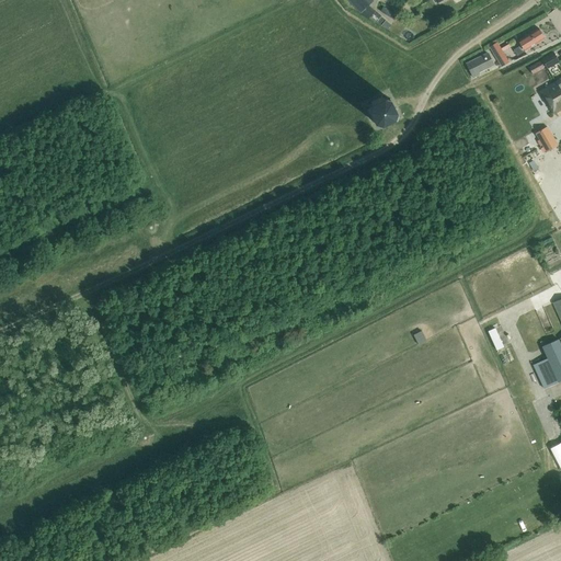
[(369,16),(374,11),(367,6),(373,0),(371,0),(347,0),(359,12),(368,19),(369,16)]
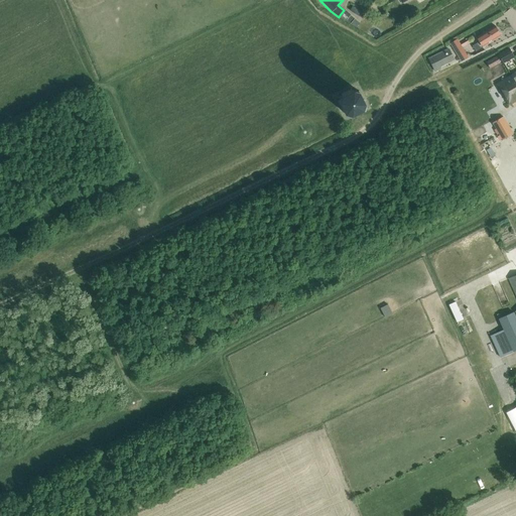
[(349,10),(362,18),(365,13),(352,5),(349,10)]
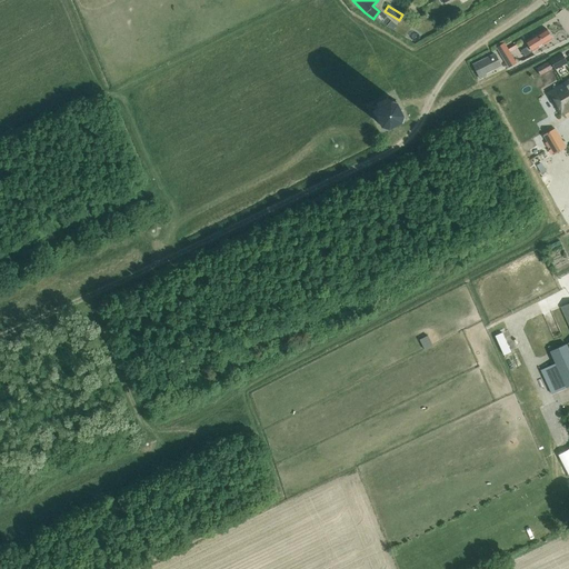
[(546,28),(526,41),(528,46),(523,48),(528,55),(532,51),(552,38),(546,28)]
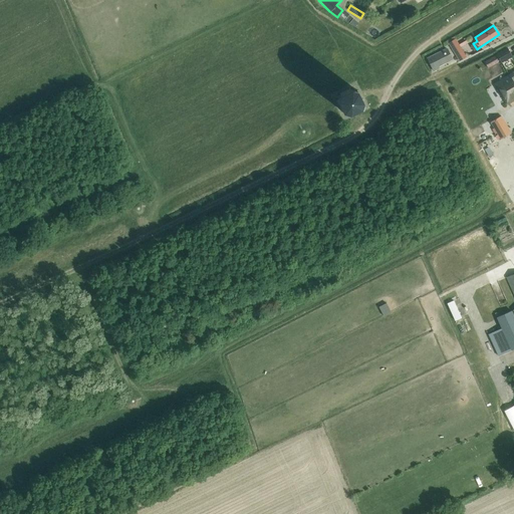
[(469,38),(459,44),(455,38),(448,42),(452,49),(456,56),(464,51),(461,47),(471,40),(469,38)]
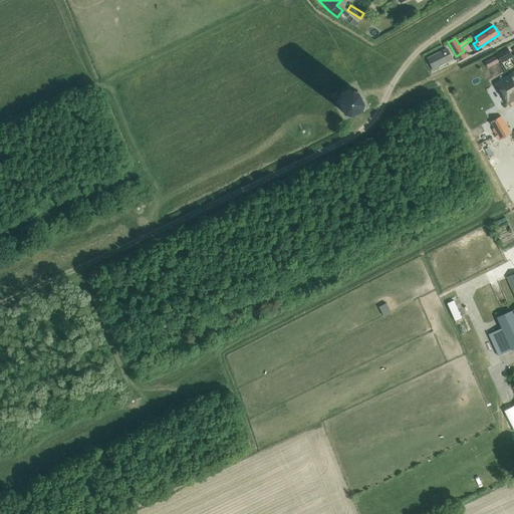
[(512,56),(507,47),(496,53),(501,62),(512,56)]
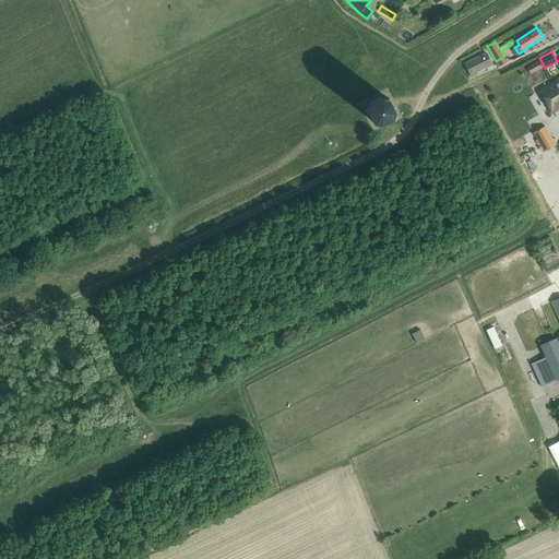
[(486,52),(464,63),(471,76),(477,73),(477,71),(491,64),(486,52)]
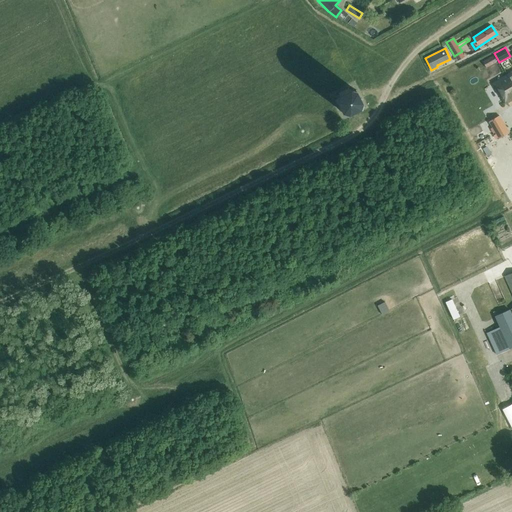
[(492,55),(482,61),(485,67),(496,62),(492,55)]
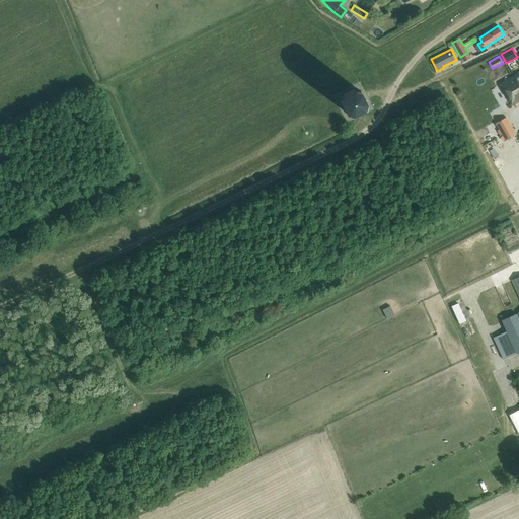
[(518,84),(514,75),(500,84),(512,105),(518,100),(518,84)]
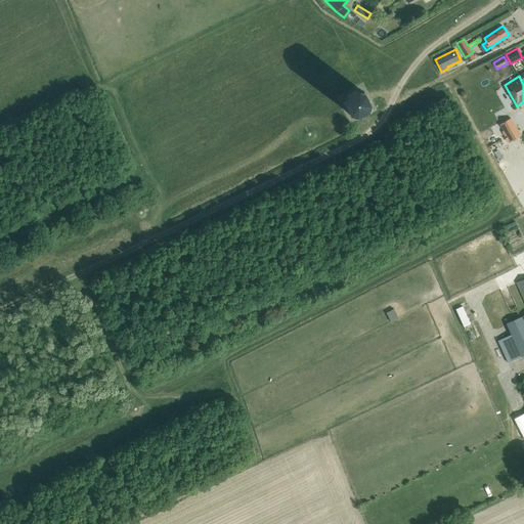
[(356,116),(367,110),(369,103),(363,92),(357,89),(346,95),(344,101),(349,114),(356,116)]
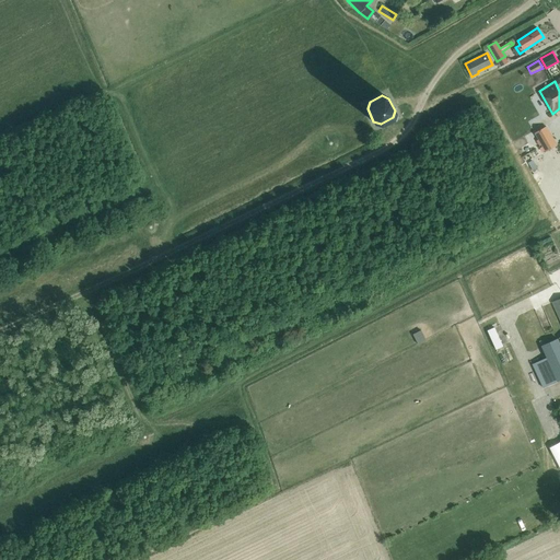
[(538,140),(545,151),(557,144),(550,133),(538,140)]
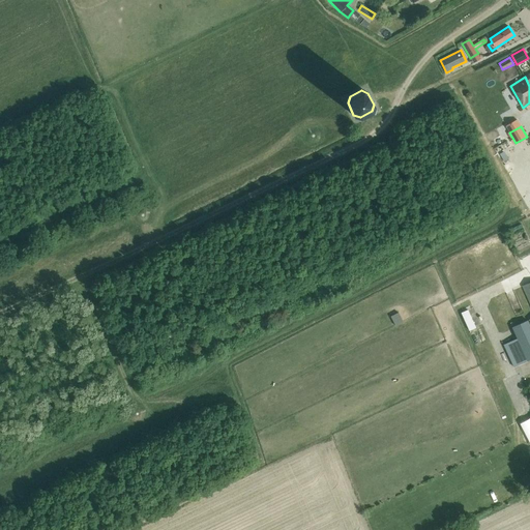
[(505,297),(498,299),(503,320),(510,318),(505,297)]
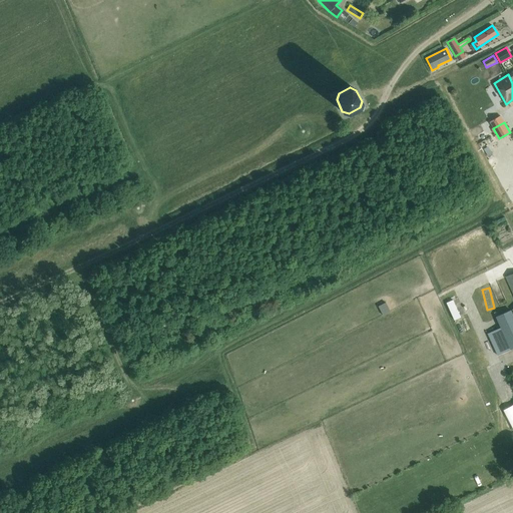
[(381,314),(388,311),(383,299),(376,302),(381,314)]
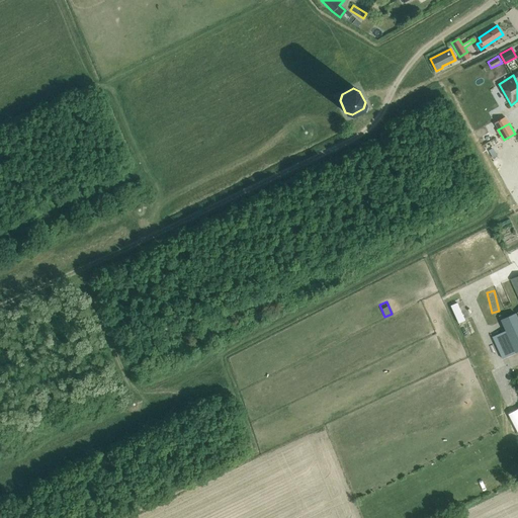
[(502,322),(515,350),(517,354),(517,353),(517,318),(517,315),(502,322)]
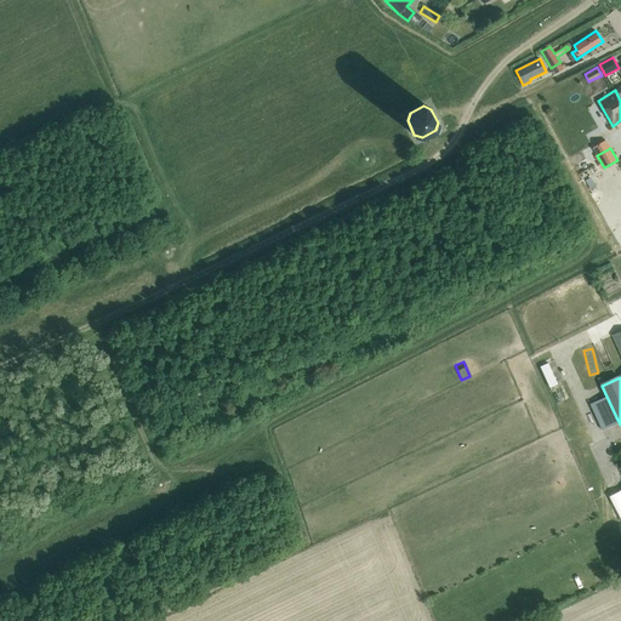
[(560,403),(569,399),(559,379),(552,382),(560,403)]
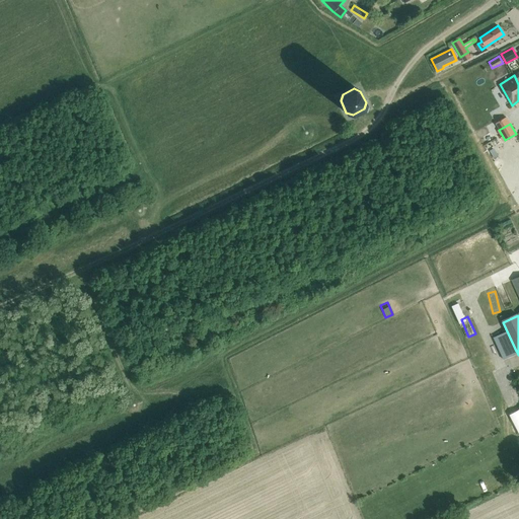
[(476,448),(486,444),(484,439),(474,443),(476,448)]
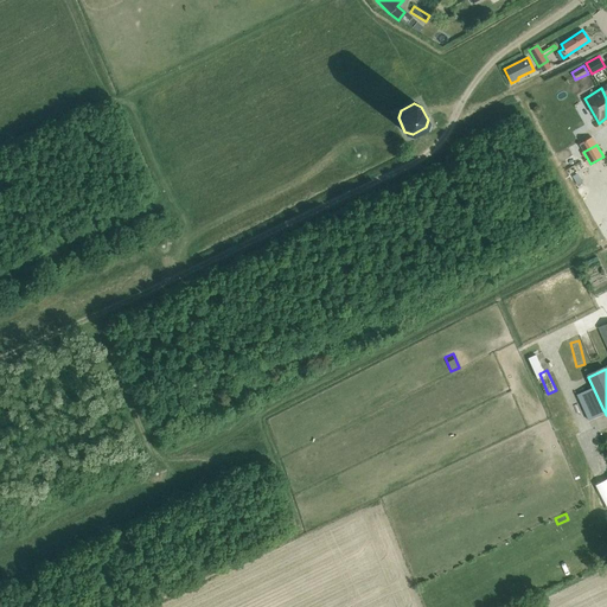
[(511,542),(516,549),(528,543),(523,536),(511,542)]
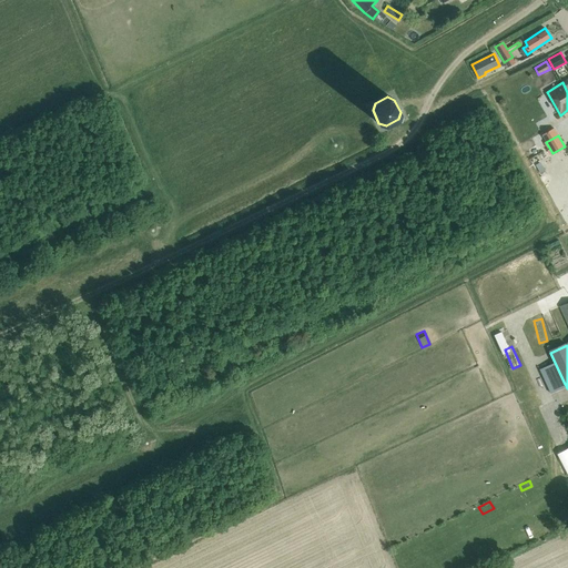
[(507,546),(515,543),(510,531),(501,535),(507,546)]
